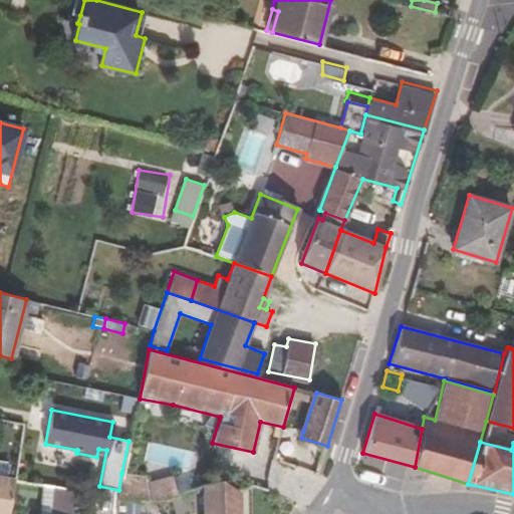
[(0,513),(8,513),(15,481),(4,479),(6,465),(0,463),(0,513)]
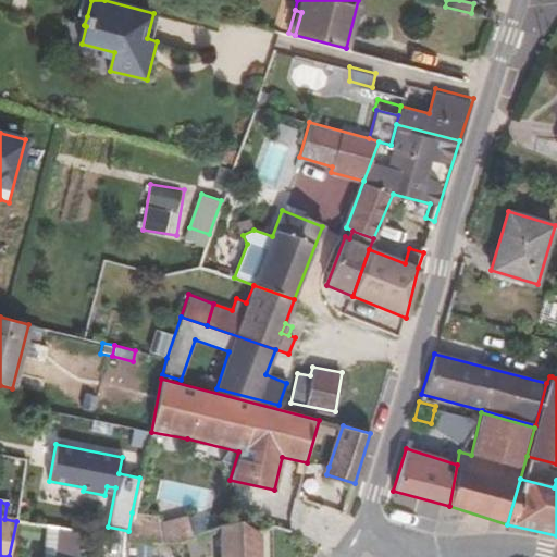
[(186,537),(187,515),(173,518),(171,524),(159,527),(158,521),(159,521),(159,516),(132,512),(128,531),(127,540),(169,544),(186,537)]
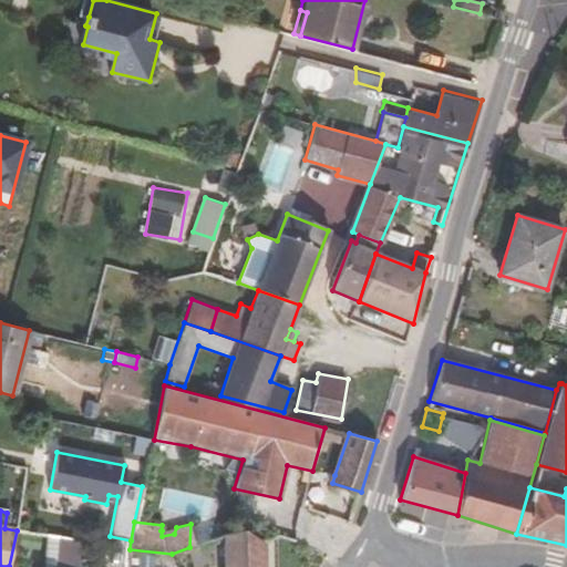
[(244,527),(224,536),(224,566),(263,566),(261,544),(244,527)]
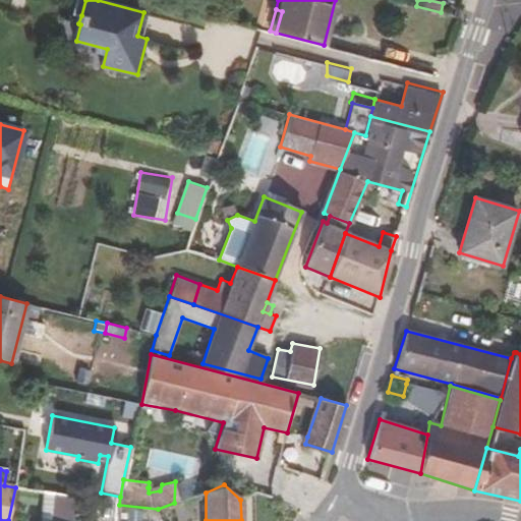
[(43,491),(38,520),(50,520),(54,494),(43,491)]
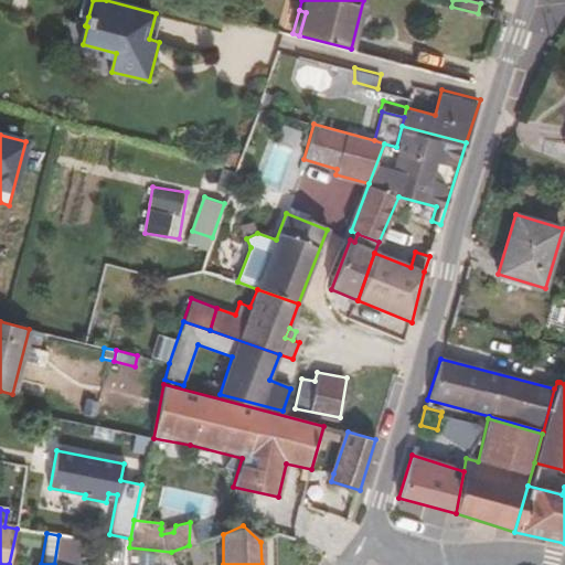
[(81,564),(85,540),(59,535),(54,564),(81,564)]
